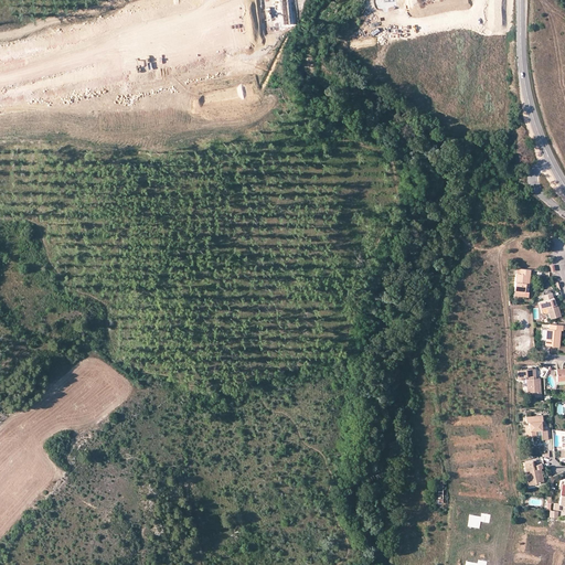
[(326,194),(319,200),(322,204),(329,199),(326,194)]
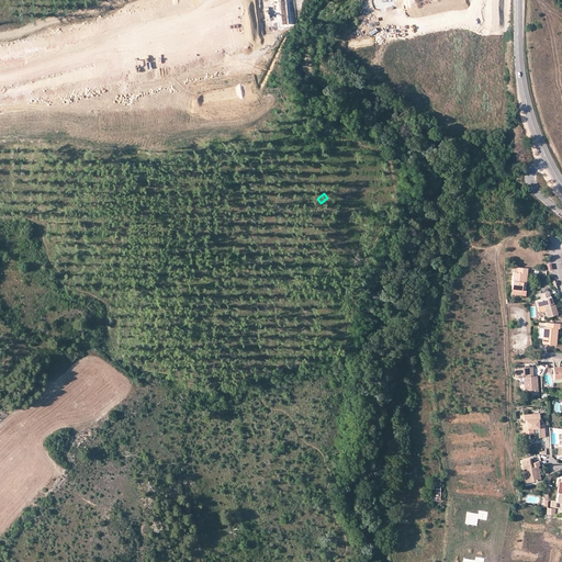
[(512,290),(521,291),(523,284),(523,282),(524,282),(525,273),(527,273),(527,269),(517,268),(514,267),(512,290)]
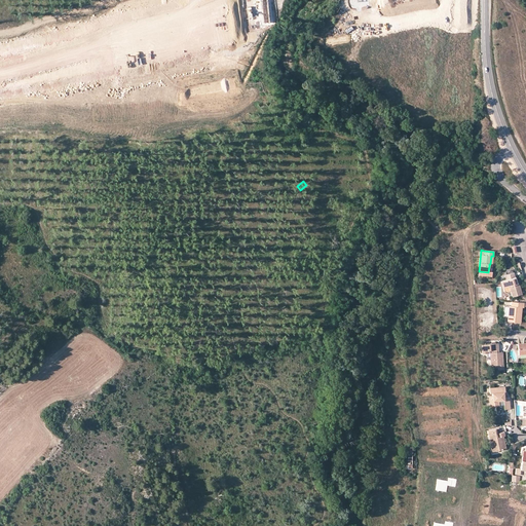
[(514,272),(504,275),(505,279),(501,280),(502,288),(509,287),(512,297),(522,294),(519,283),(517,284),(514,272)]
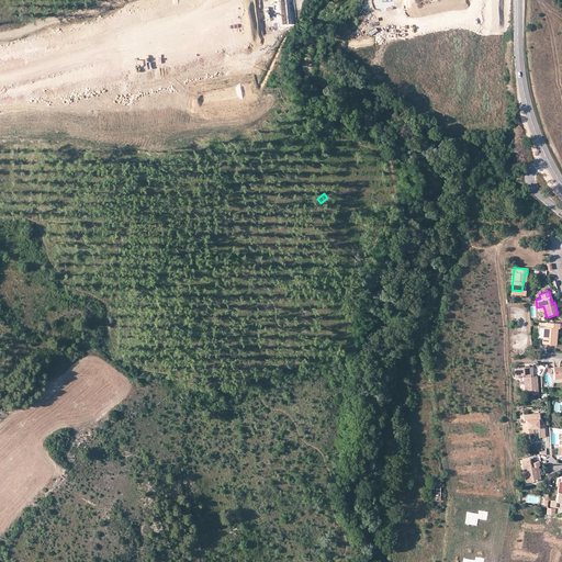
[(560,324),(546,323),(546,327),(543,327),(541,344),(555,345),(557,328),(559,329),(560,324)]
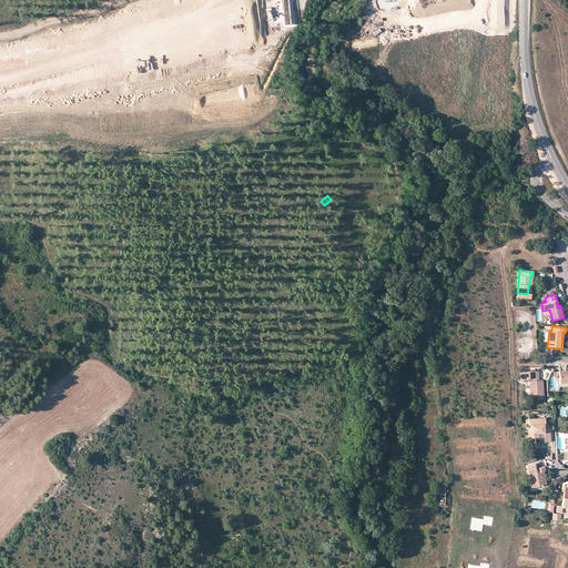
[(526,378),(534,378),(538,378),(538,371),(520,373),(521,383),(526,382),(526,378)]
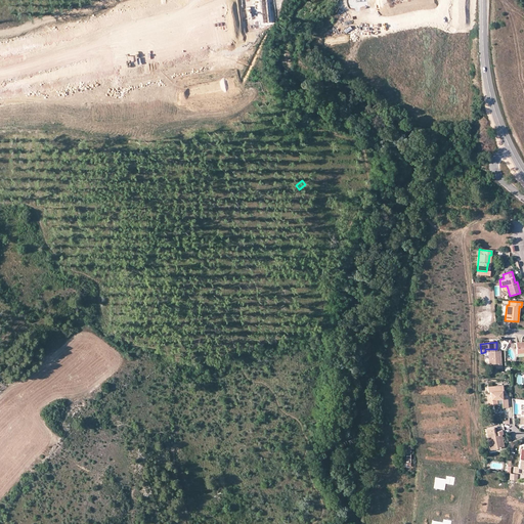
[(500,351),(496,351),(492,352),(488,352),(489,364),(496,363),(496,368),(501,367),(500,351)]
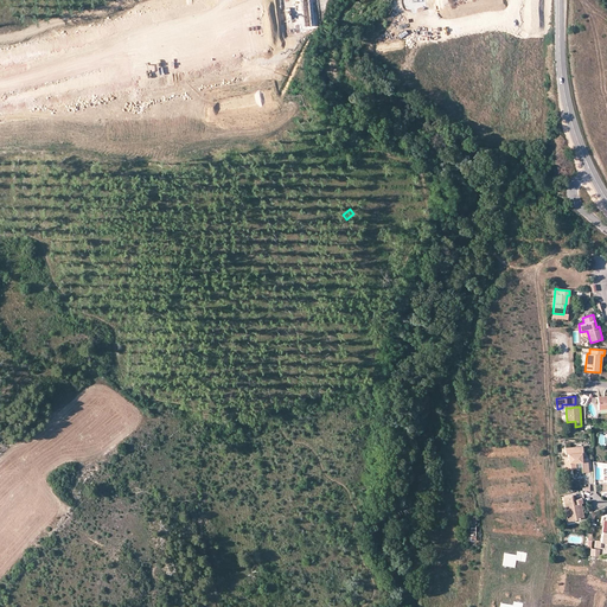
[(582,447),(566,448),(566,454),(568,454),(568,462),(567,462),(568,468),(575,468),(575,462),(581,461),(582,472),(588,472),(587,458),(581,459),(581,452),(582,452),(582,447)]
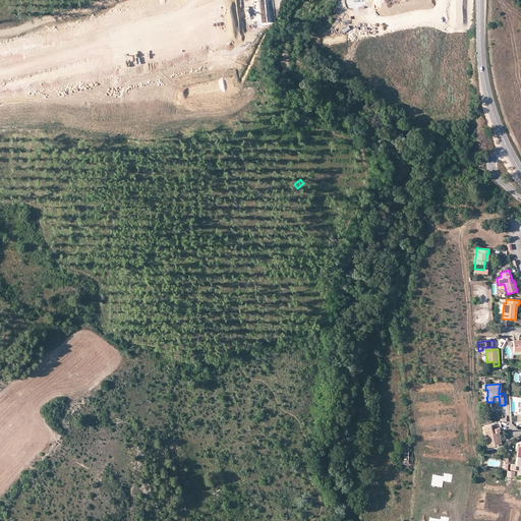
[(484,435),(485,440),(490,439),(491,443),(491,446),(501,445),(498,432),(500,431),(499,427),(495,428),(494,424),(482,426),(484,435)]
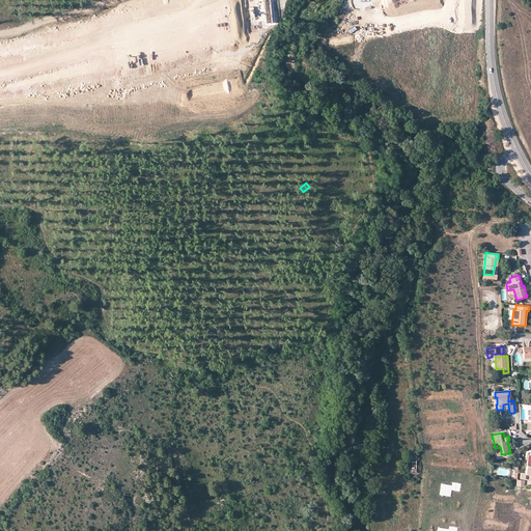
[(417,464),(409,463),(409,473),(416,473),(417,464)]
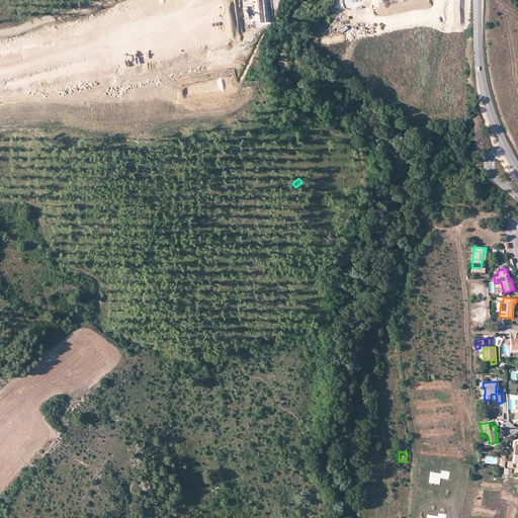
[(507,468),(505,467),(504,473),(511,475),(512,462),(513,461),(508,460),(507,468)]
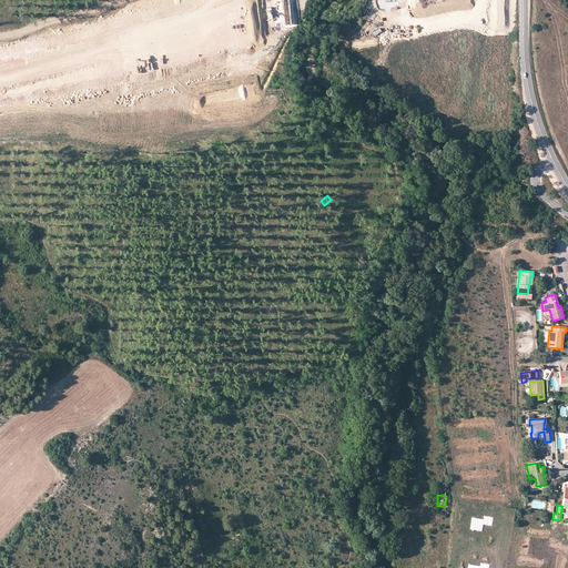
[(484,519),(473,517),(470,529),(483,531),(484,525),(492,526),(494,517),(484,516),(484,519)]
